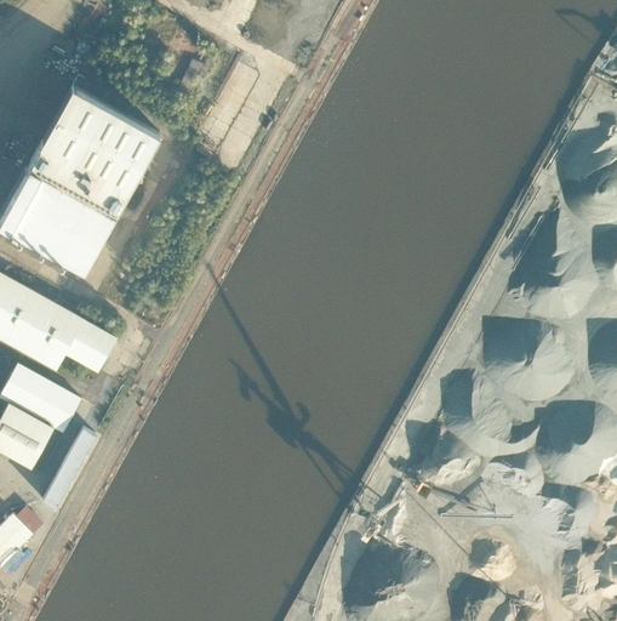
[(76,81),(0,214),(0,229),(85,275),(164,129),(76,81)]
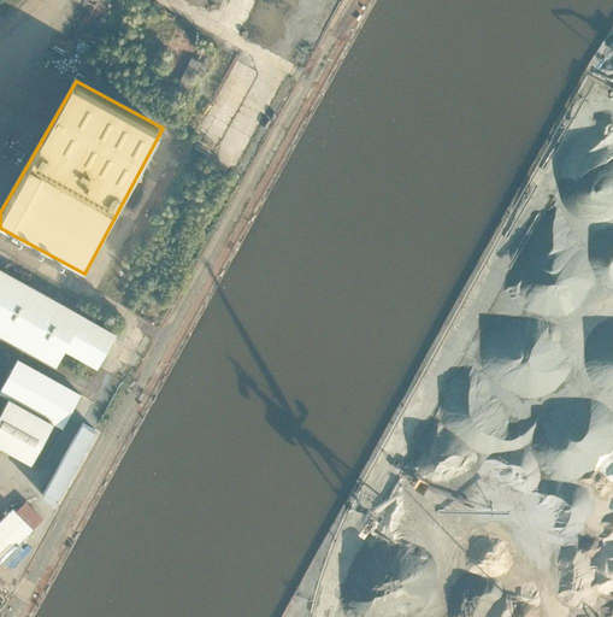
[(227,81),(184,156),(233,183),(282,99),(259,87),(253,94),(227,81)]
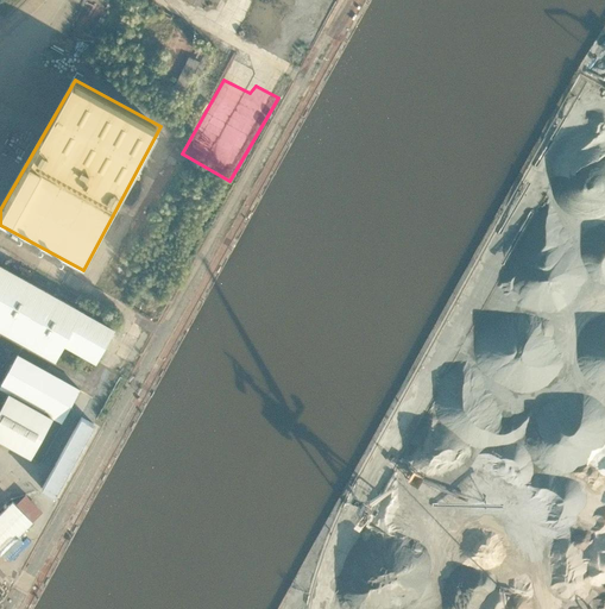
[(113,330),(0,268),(0,333),(56,363),(63,347),(96,364),(113,330)]
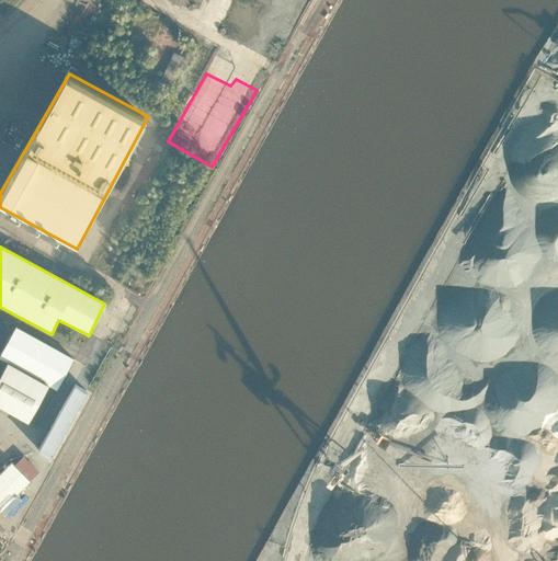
[(0,408),(30,423),(48,388),(56,392),(75,359),(15,328),(0,355),(0,359),(10,364),(0,380),(0,408)]
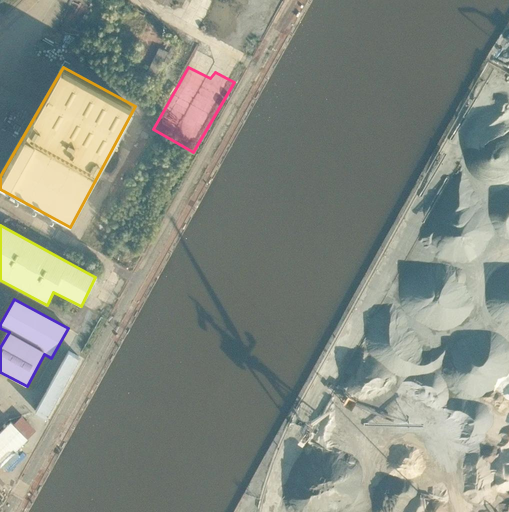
[(81,361),(68,354),(35,415),(48,422),(81,361)]
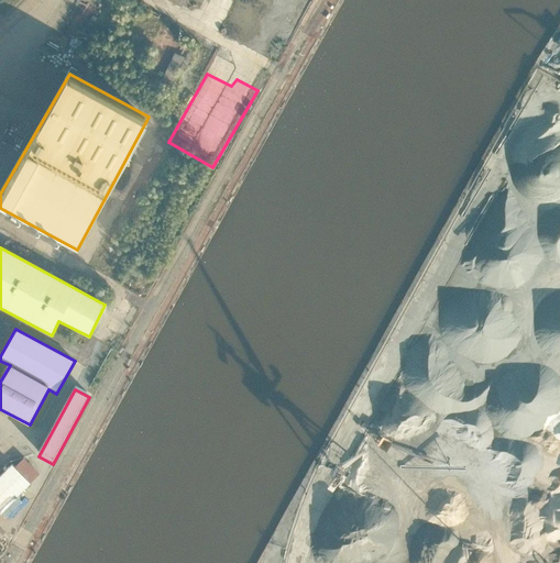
[(31,487),(9,466),(0,476),(0,517),(31,487)]
